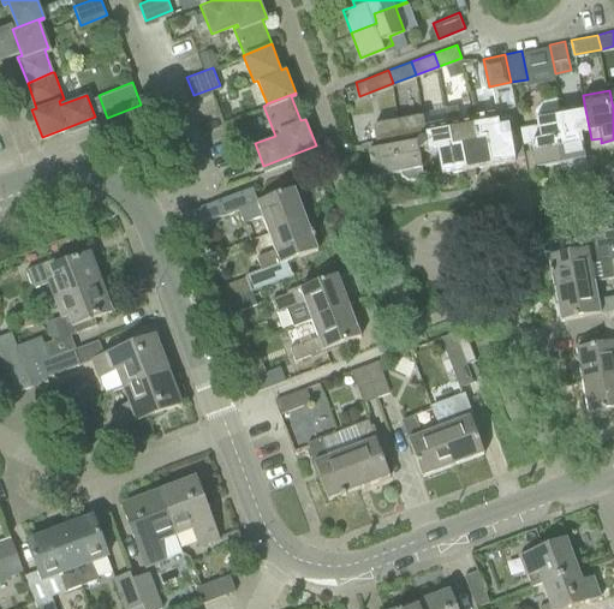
[(562,108),(560,108),(558,94),(546,95),(542,99),(535,107),(538,123),(525,125),(528,141),(532,141),(536,165),(564,160),(559,136),(567,133),(562,108)]
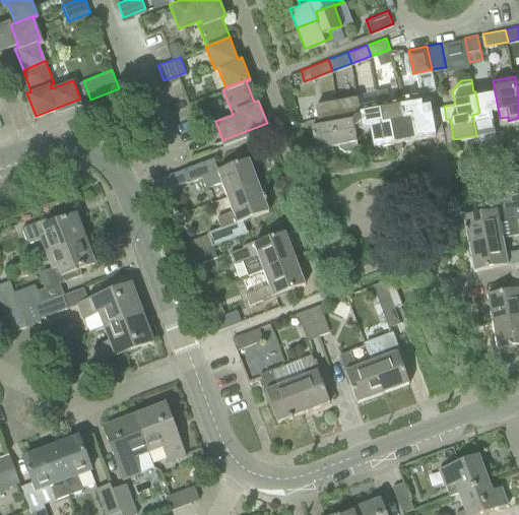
[(387,86),(378,88),(380,101),(384,120),(392,119),(396,141),(397,147),(403,146),(401,140),(416,137),(411,115),(404,116),(400,97),(389,99),(387,86)]
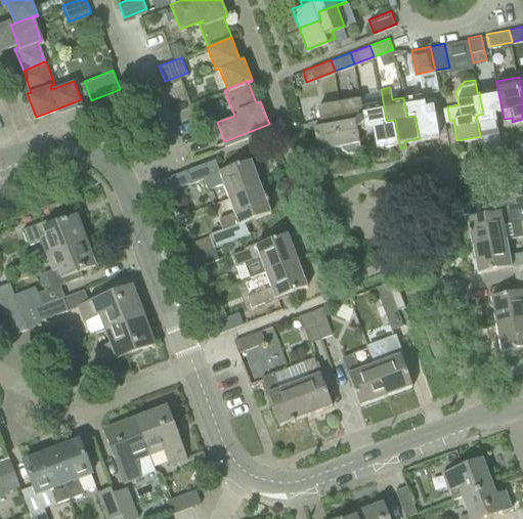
[(483,114),(476,116),(480,136),(481,142),(500,139),(496,121),(504,119),(497,89),(479,92),(483,114)]
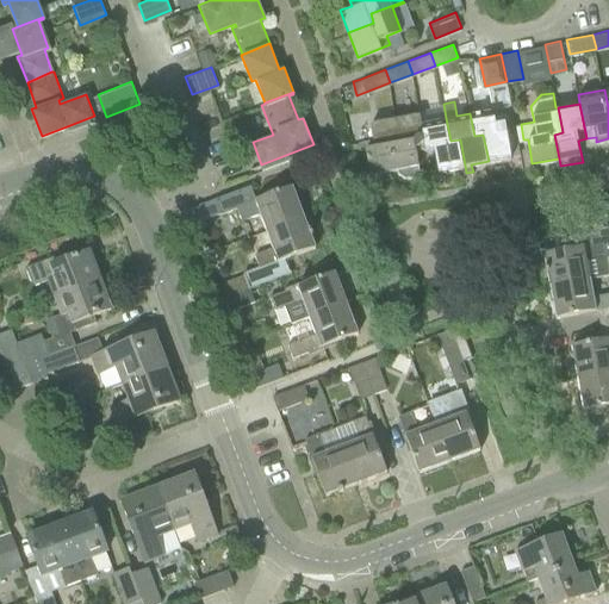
[(493,110),(470,113),(474,136),(483,135),(489,161),(511,156),(510,153),(510,150),(520,149),(511,106),(493,110)]
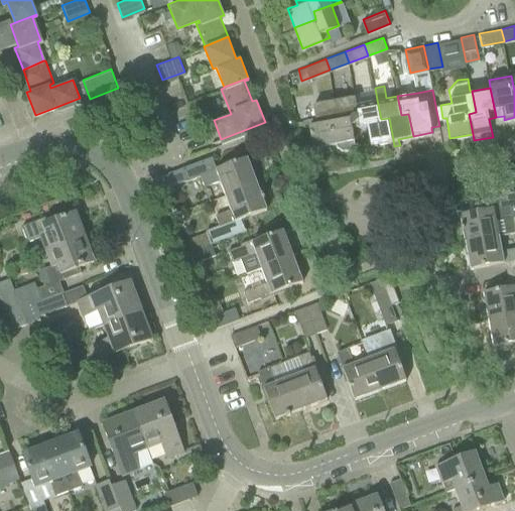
[(357,104),(356,104),(355,96),(335,100),(338,118),(330,120),(335,142),(337,142),(337,145),(343,149),(356,147),(354,133),(362,132),(357,104)]
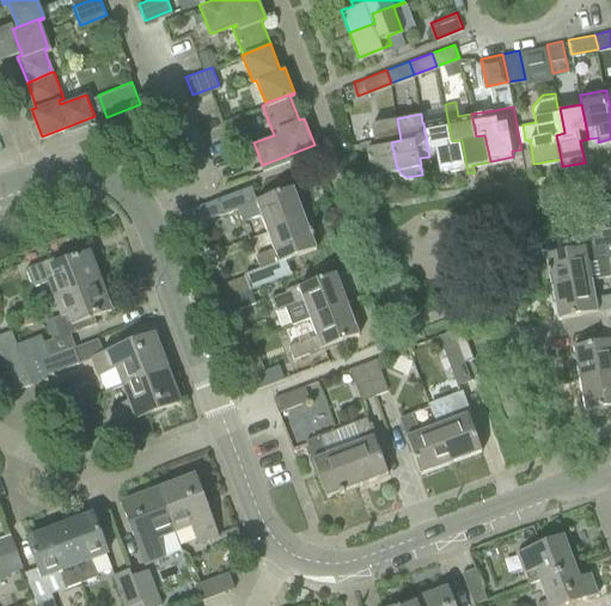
[(391,142),(401,140),(397,118),(372,122),(374,138),(365,140),(372,173),(397,169),(391,142)]
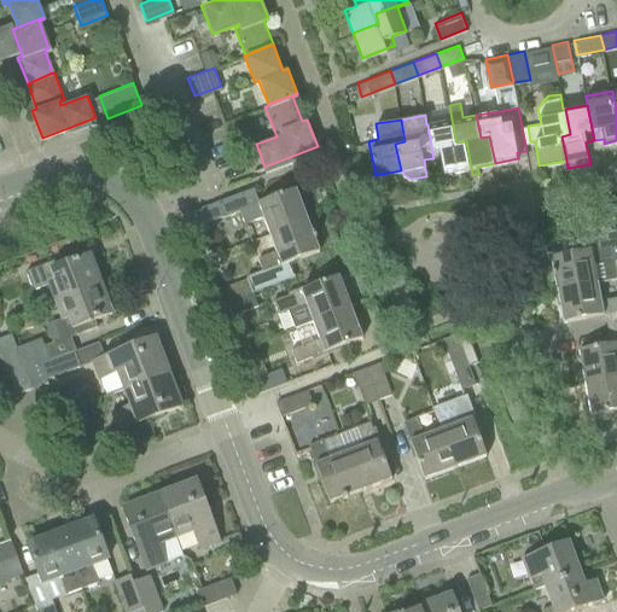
[(466,141),(457,143),(452,120),(428,124),(434,158),(441,157),(444,173),(471,168),(466,141)]
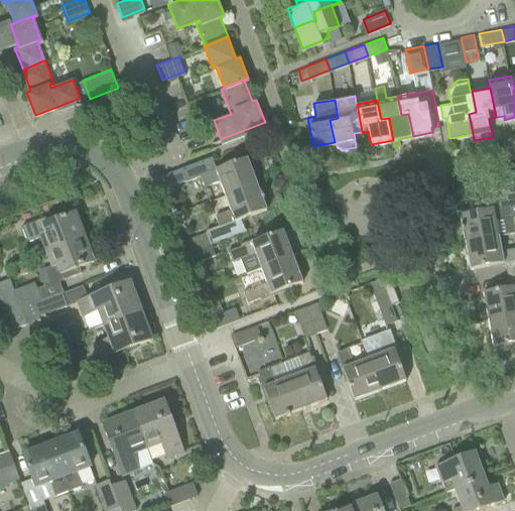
[(248,155),(217,167),(212,155),(156,176),(160,187),(201,172),(205,184),(221,178),(226,194),(257,181),(248,155)]
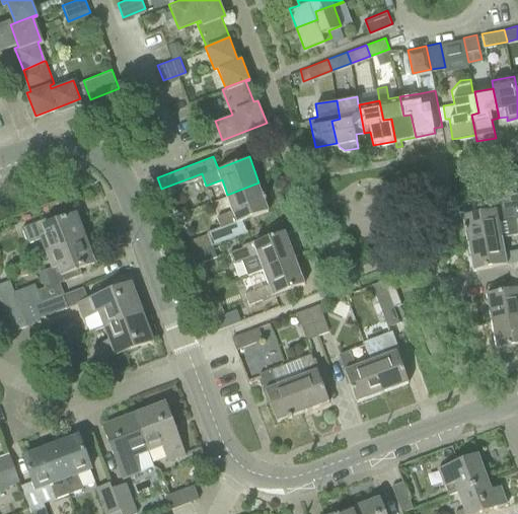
[(241,219),(269,209),(259,182),(227,195),(232,210),(217,215),(220,224),(204,230),(205,233),(181,242),(186,253),(213,243),(245,231),(241,219)]
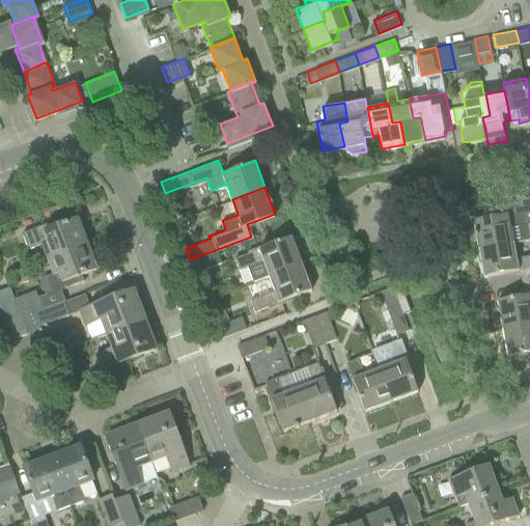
[(529,194),(499,201),(501,214),(474,219),(479,247),(515,241),(515,240),(529,237),(529,194)]
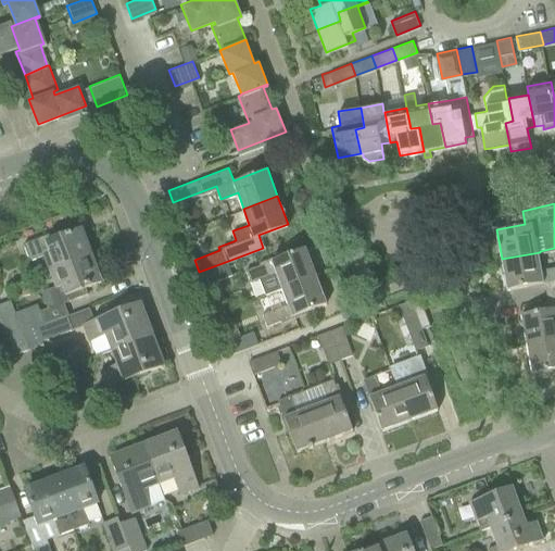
[(82,227),(66,233),(63,226),(24,241),(30,259),(41,254),(48,270),(91,253),(82,227)]
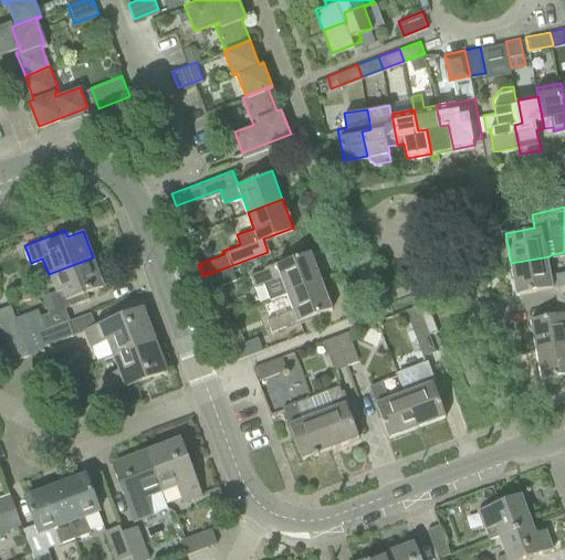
[(312,250),(250,273),(254,285),(264,282),(270,297),(286,292),(322,278),(312,250)]
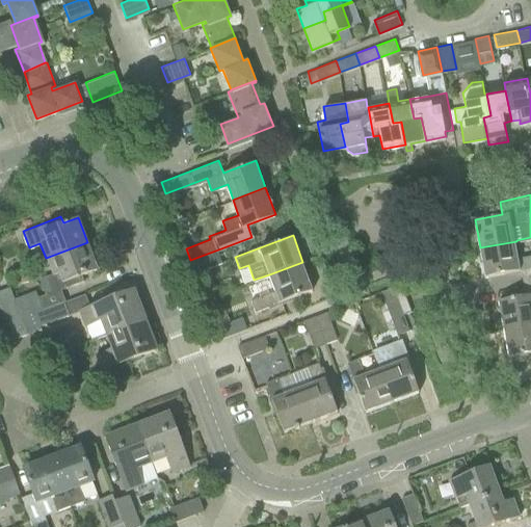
[(516,241),(480,247),(485,275),(521,268),(524,283),(530,281),(530,253),(520,256),(516,241)]
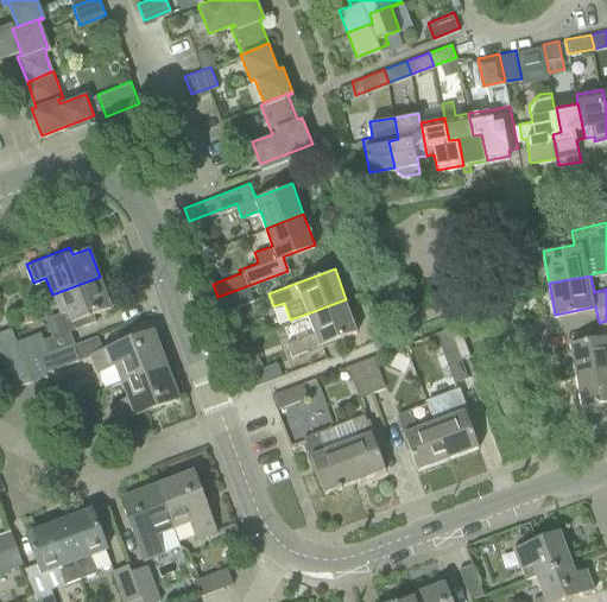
[(39,331),(17,340),(31,380),(48,374),(46,371),(40,354),(74,342),(68,329),(96,318),(94,312),(111,305),(100,277),(52,295),(58,311),(44,317),(51,335),(43,338),(39,331)]
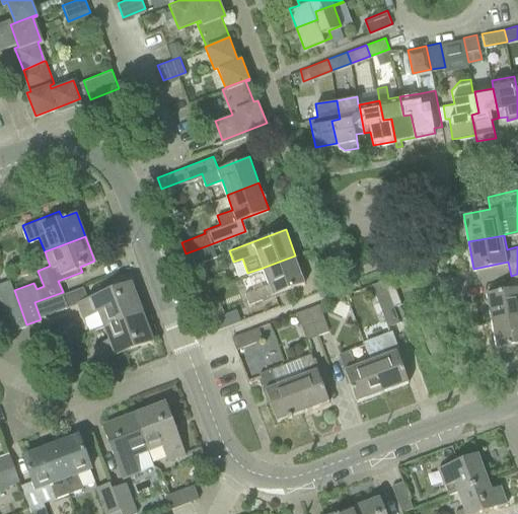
[(190,265),(217,254),(213,243),(186,253),(190,265)]
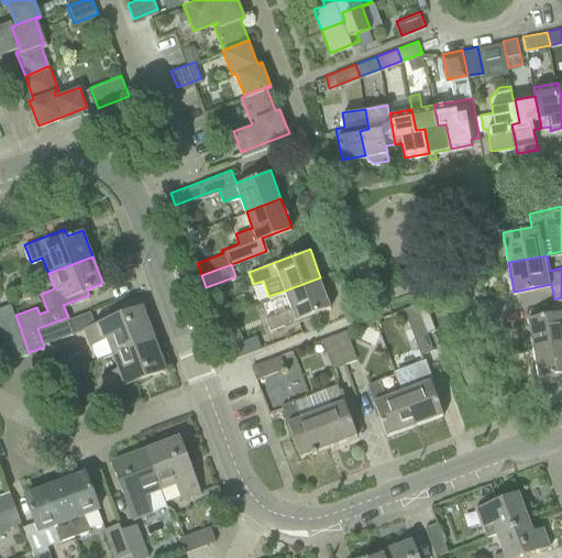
[(320,277),(285,291),(290,306),(265,316),(270,328),(331,306),(320,277)]
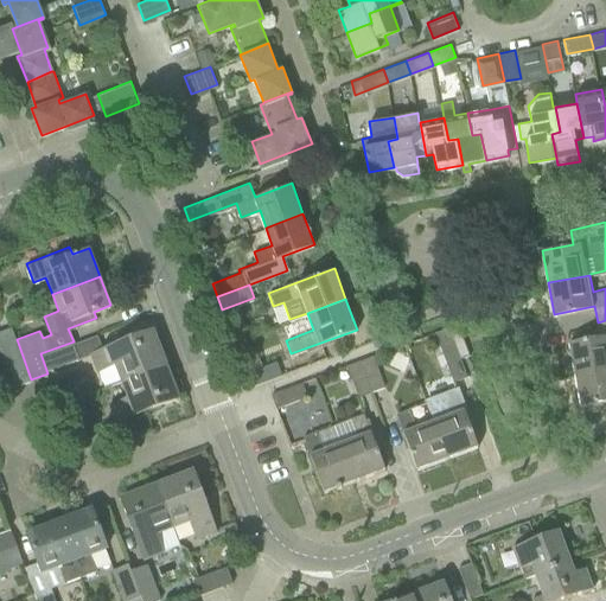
[(600,336),(569,341),(574,373),(605,366),(605,320),(598,323),(600,336)]
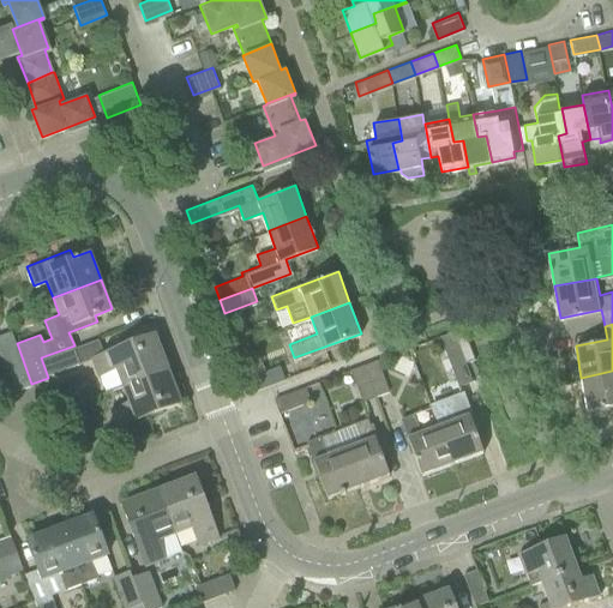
[(466,360),(475,356),(463,326),(455,329),(466,360)]
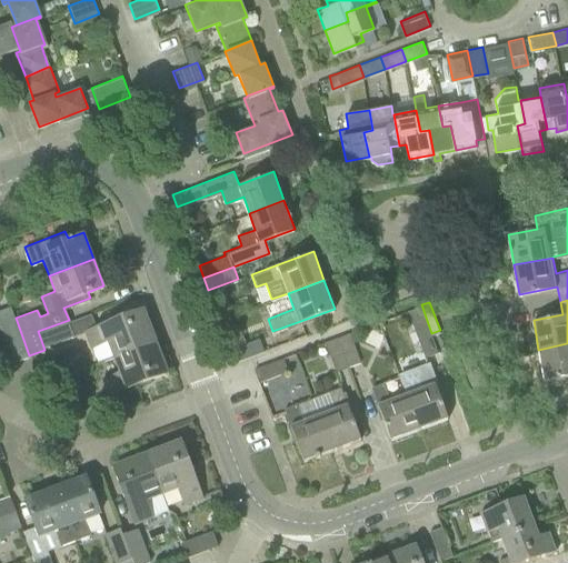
[(438,350),(431,333),(421,304),(408,310),(425,355),(438,350)]
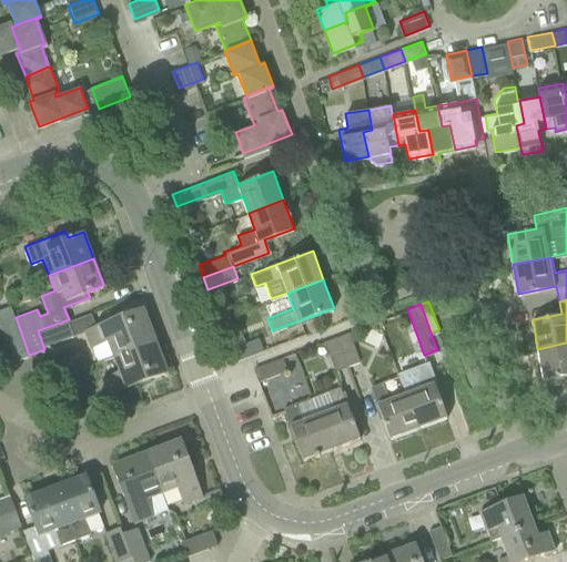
[(10,305),(0,308),(0,319),(16,360),(29,355),(16,317),(10,305)]
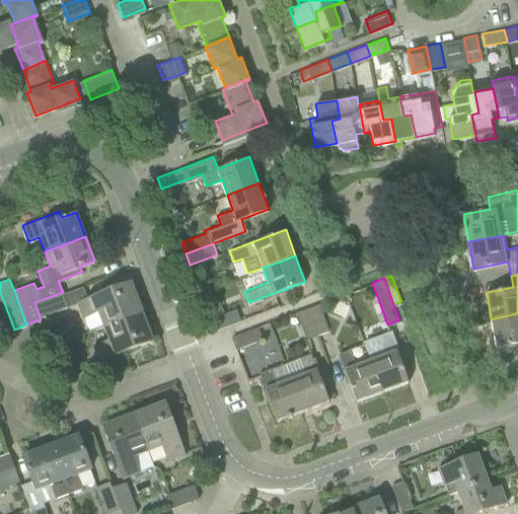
[(102,325),(141,310),(131,282),(76,302),(82,317),(85,316),(90,329),(102,325)]
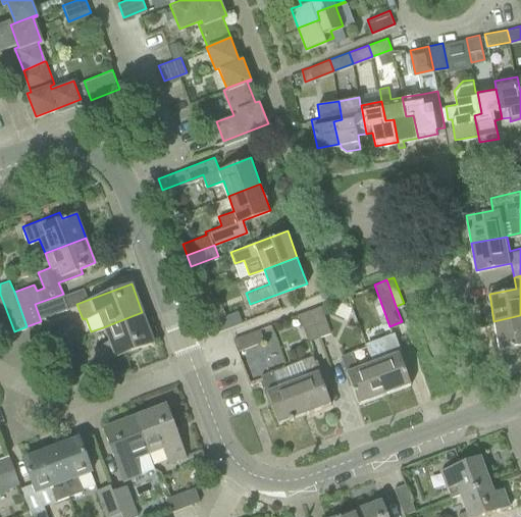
[(40,318),(68,308),(63,294),(35,304),(40,318)]
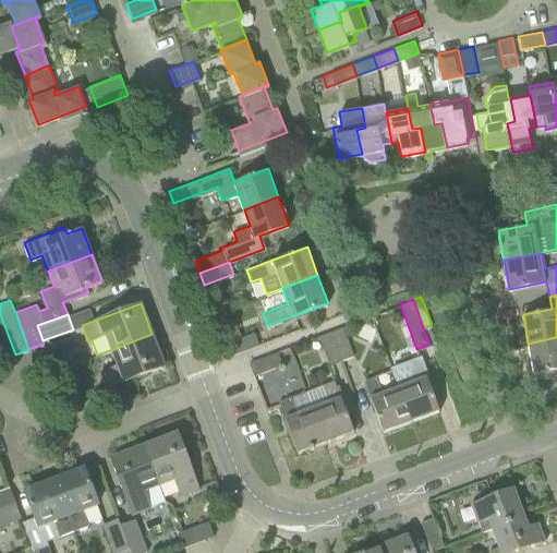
[(354,355),(351,346),(343,325),(331,329),(342,359),(354,355)]
